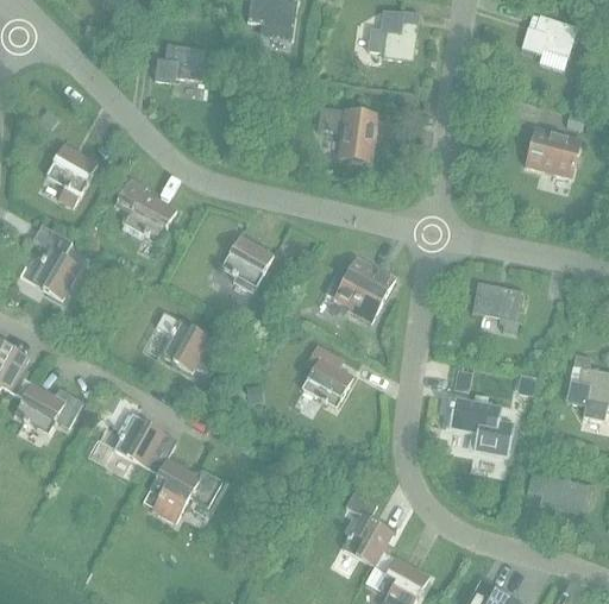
[(294,27),(297,0),(249,0),(246,20),(294,27)]
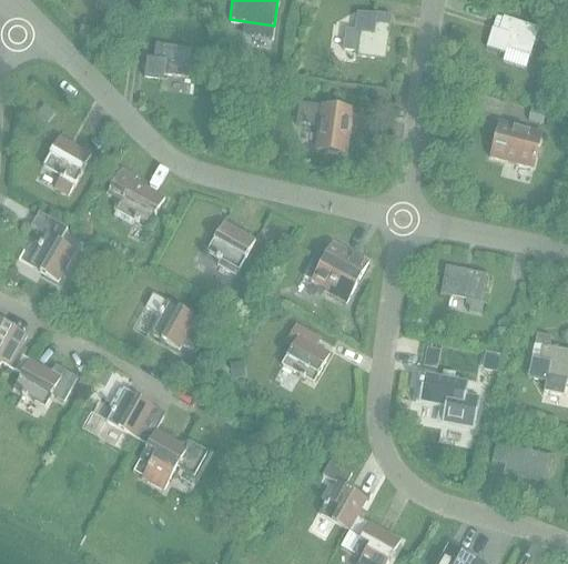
[(356,49),(356,53),(385,57),(391,12),(375,10),(374,11),(356,9),(354,27),(345,26),(343,47),(356,49)]
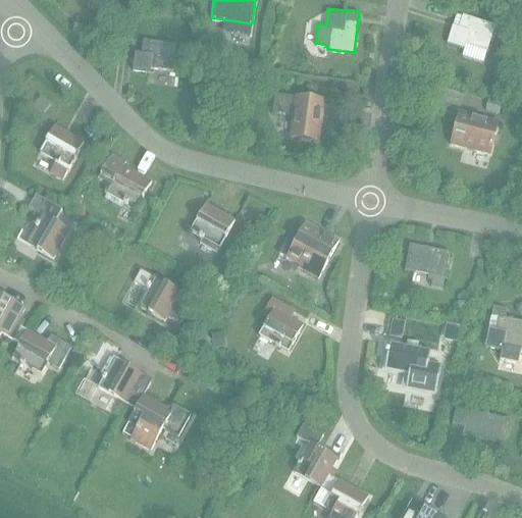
[(486,48),(494,22),(462,12),(458,26),(452,23),(447,41),(464,46),(465,41),(486,48)]
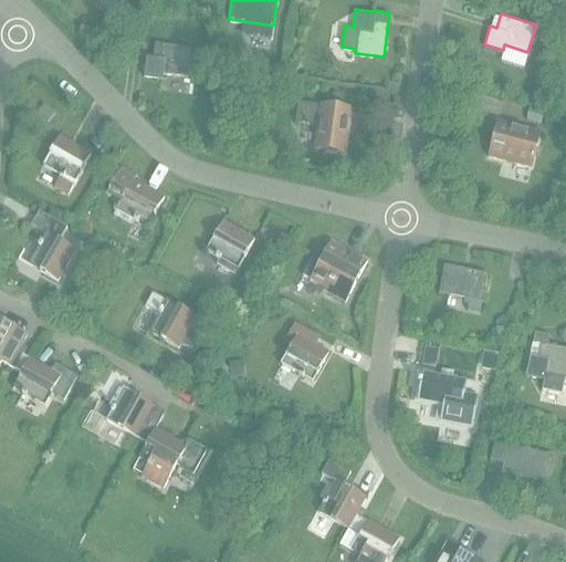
[(187,74),(191,45),(154,40),(153,55),(146,54),(143,73),(163,76),(163,71),(187,74)]
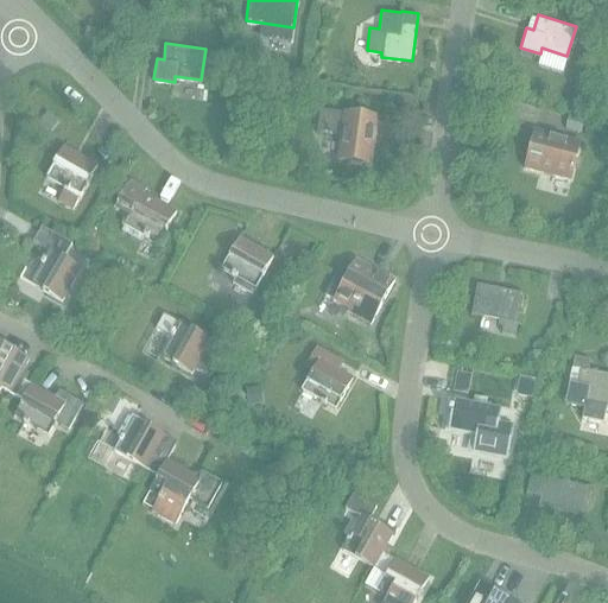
[(360,112),(339,109),(320,107),(317,127),(342,131),(339,157),(369,160),(374,121),(359,119),(360,112)]
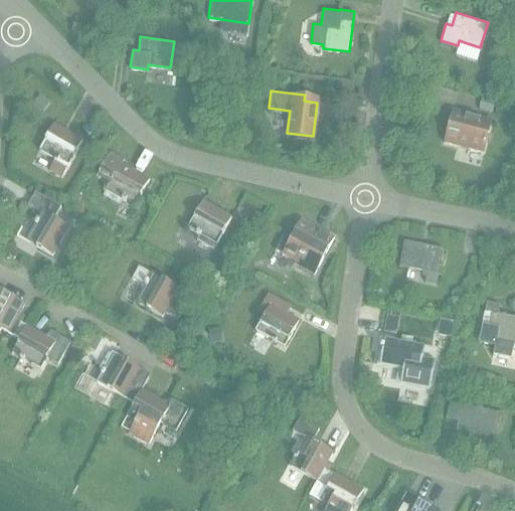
[(453,108),(446,133),(444,141),(483,151),(491,118),(453,108)]
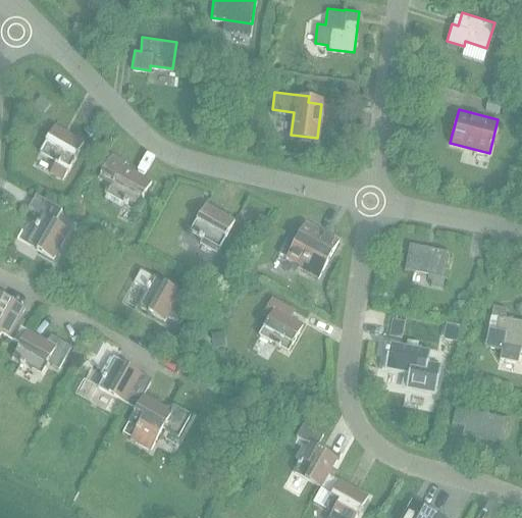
[(62,176),(84,140),(54,123),(39,150),(56,159),(50,169),(62,176)]
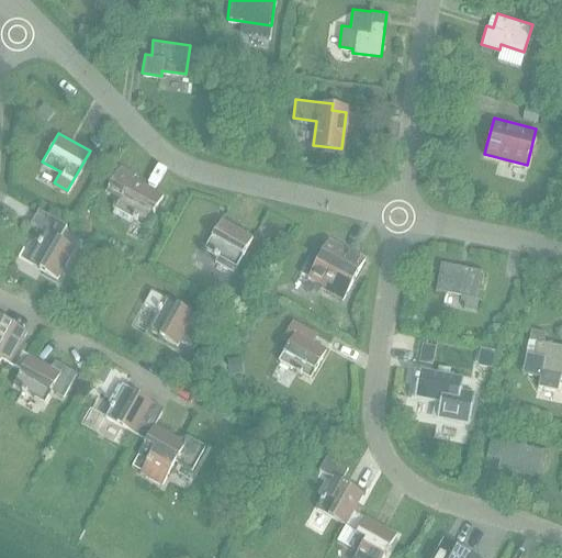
[(120,164),(108,186),(121,193),(114,205),(115,205),(112,210),(131,220),(133,215),(136,218),(137,216),(147,222),(163,193),(132,176),(134,171),(120,164)]
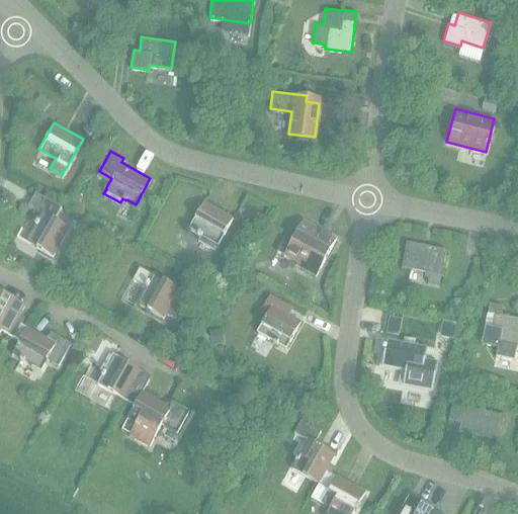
[(218,244),(233,217),(203,200),(188,227),(197,232),(200,234),(197,239),(214,248),(217,244),(218,244)]
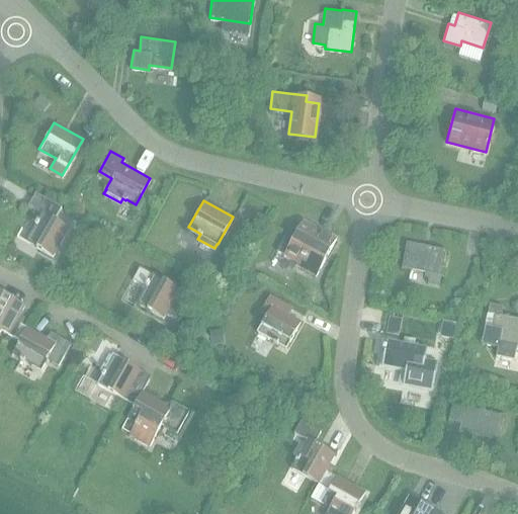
[(42,210),(26,239),(53,254),(69,226),(42,210)]
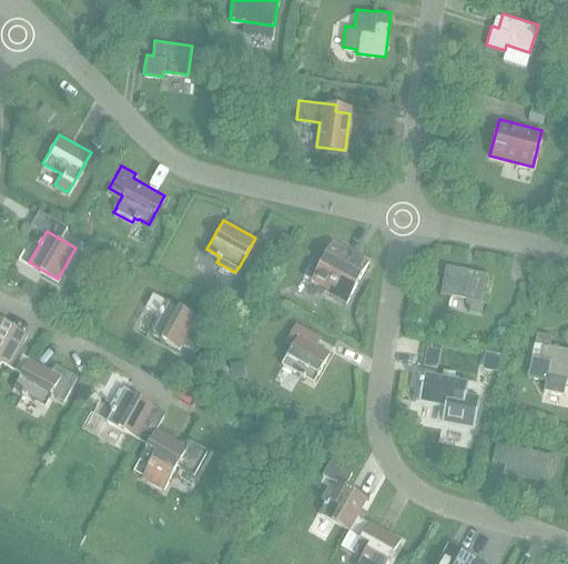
[(303,272),(325,285),(324,288),(346,300),(368,260),(332,240),(322,257),(314,252),(303,272)]
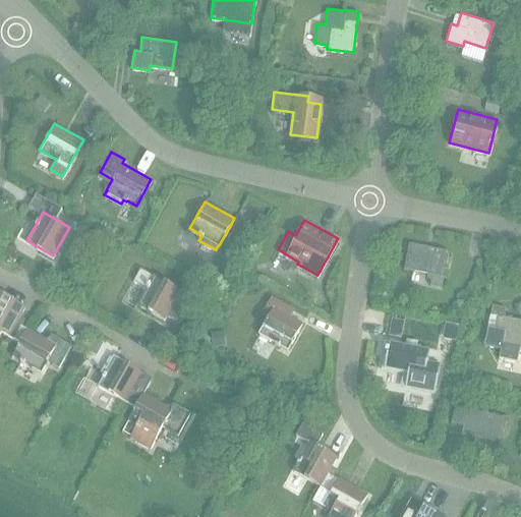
[(444,275),(448,249),(408,241),(403,267),(444,275)]
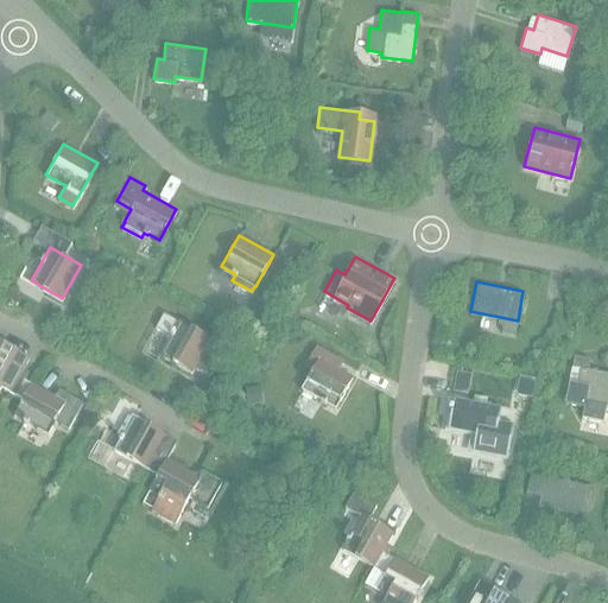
[(179,319),(160,353),(191,370),(194,365),(209,373),(220,355),(204,347),(210,336),(179,319)]
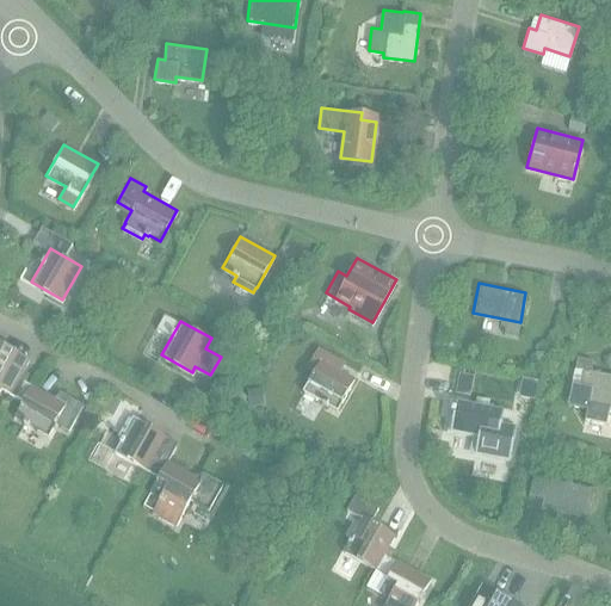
[(0,387),(16,395),(25,379),(18,377),(29,358),(0,341),(0,387)]
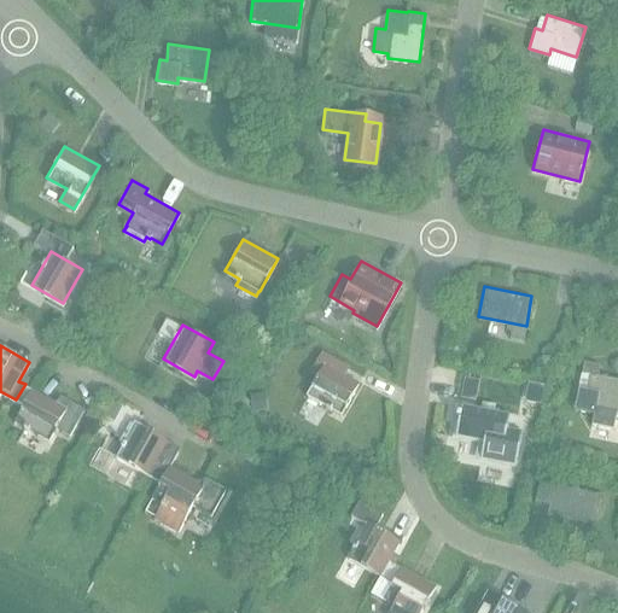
[(319,372),(307,393),(340,413),(359,381),(343,373),(349,365),(322,349),(312,368),(319,372)]
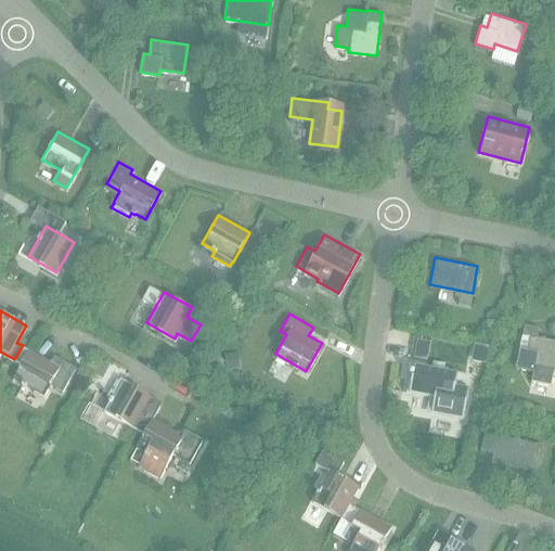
[(515,366),(532,369),(530,380),(551,383),(554,368),(554,338),(537,335),(539,327),(524,323),(521,334),(528,335),(526,348),(519,347),(515,366)]
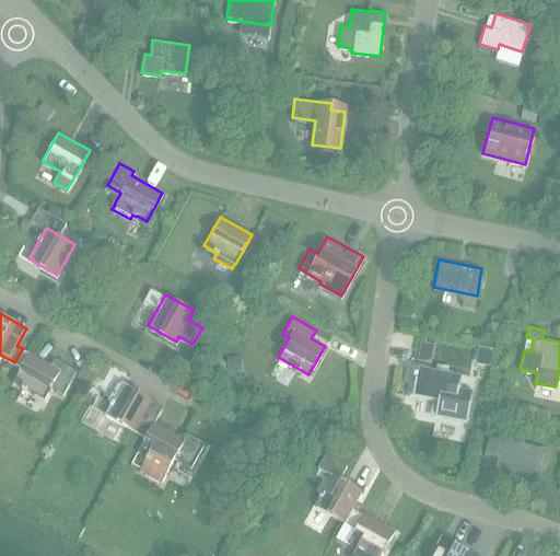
[(21,366),(12,381),(44,398),(50,386),(62,393),(76,369),(55,357),(50,365),(23,348),(14,362),(21,366)]
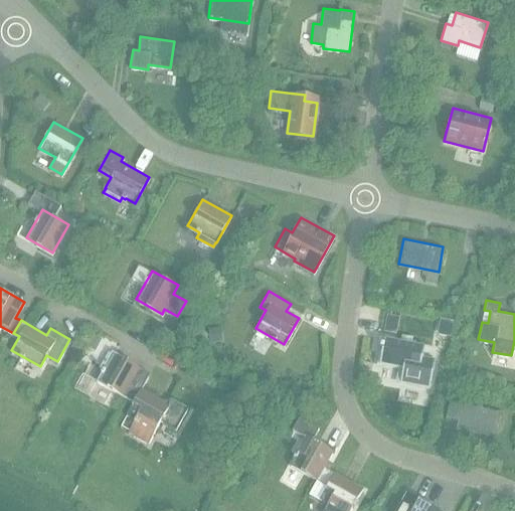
[(384,337),(379,362),(402,366),(400,378),(418,382),(418,384),(430,386),(435,357),(421,355),(423,345),(411,342),(411,339),(405,338),(405,341),(384,337)]
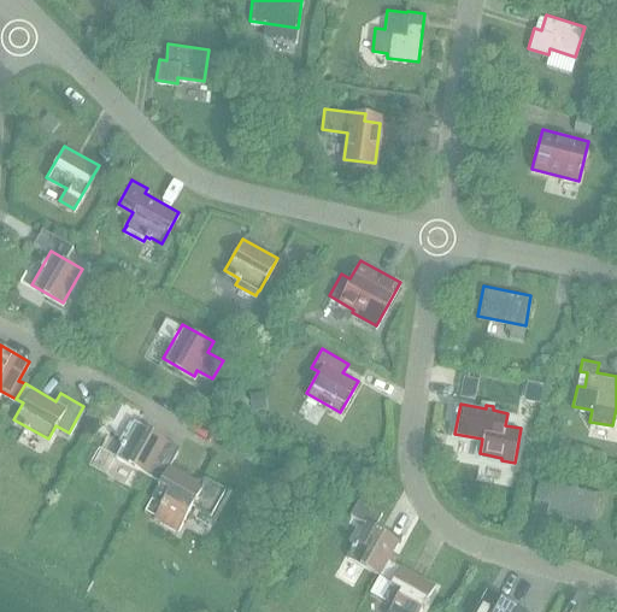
[(122,445),(116,455),(153,476),(162,460),(169,464),(177,449),(164,442),(166,439),(135,421),(129,417),(118,437),(123,440),(121,443),(122,445)]
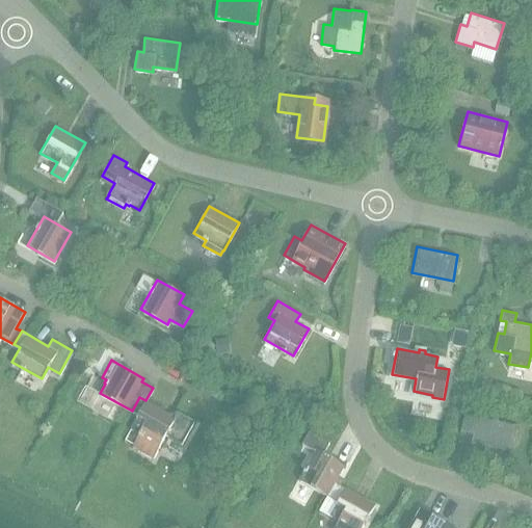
[(138,414),(130,427),(139,432),(132,444),(153,456),(159,445),(166,433),(182,442),(193,420),(177,411),(174,416),(145,400),(139,397),(132,411),(138,414)]
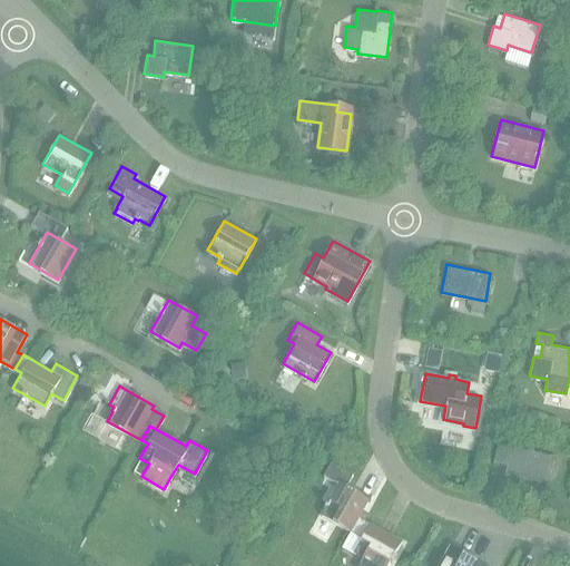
[(504,474),(548,482),(553,455),(497,442),(493,460),(507,462),(504,474)]
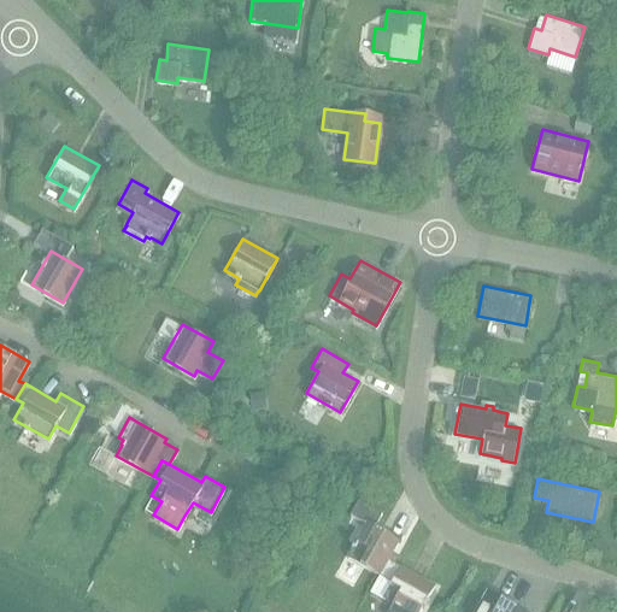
[(347,555),(386,576),(394,560),(387,558),(398,539),(372,524),(380,511),(357,498),(348,513),(365,523),(347,555)]
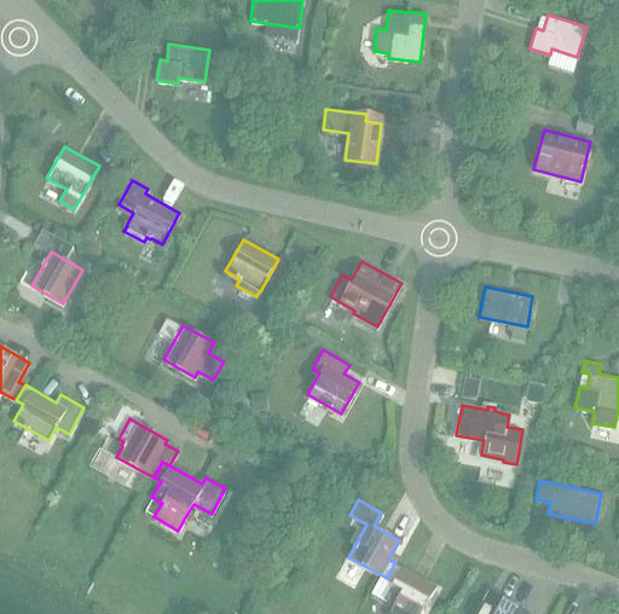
[(395,562),(387,578),(393,581),(383,598),(394,603),(387,613),(420,613),(437,585),(395,562)]
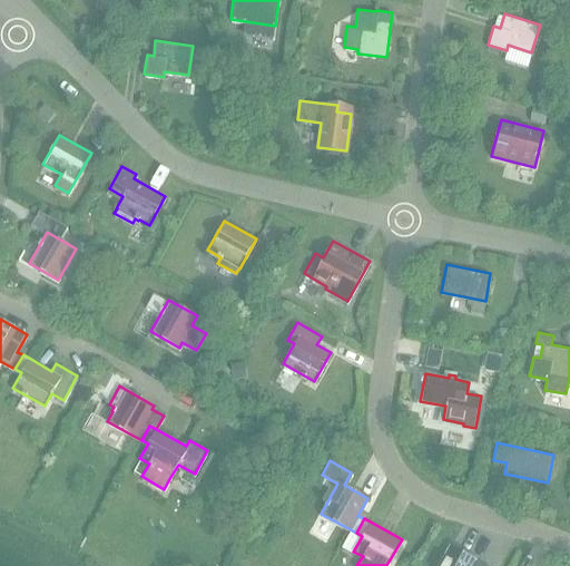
[(442,557),(436,565),(488,565),(450,544),(442,557)]
